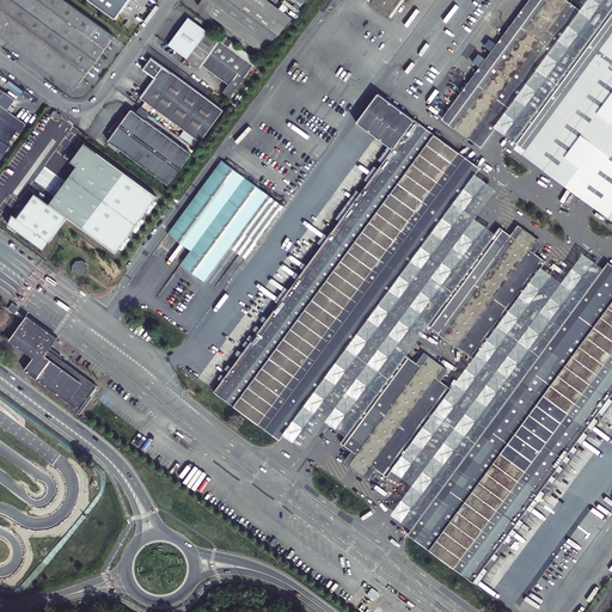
[(0,0),(0,25),(78,84),(112,36),(63,0),(0,0)]
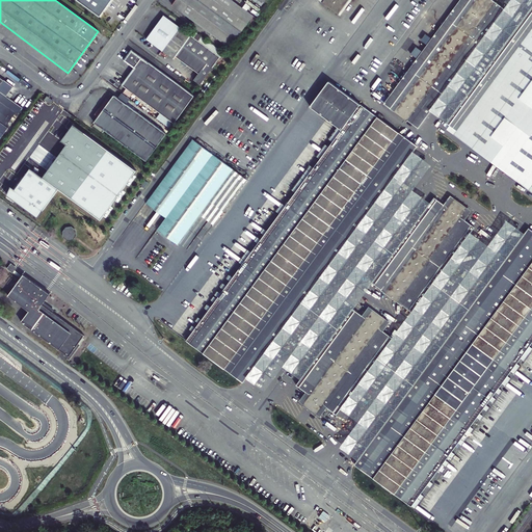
[(77,0),(100,17),(108,5),(109,5),(113,0),(77,0)]
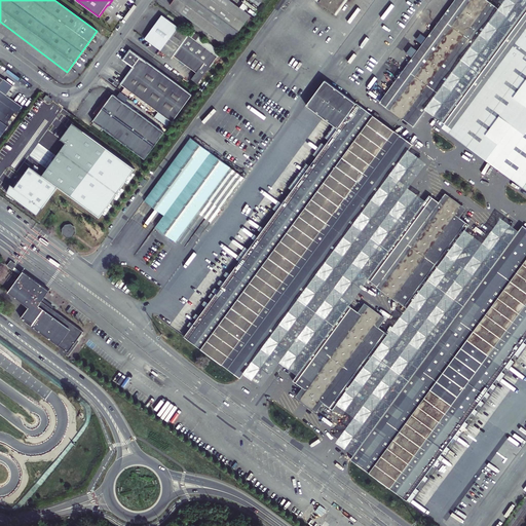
[(174,0),(171,5),(223,43),(228,47),(247,22),(251,25),(255,19),(251,16),(228,0),(174,0)]
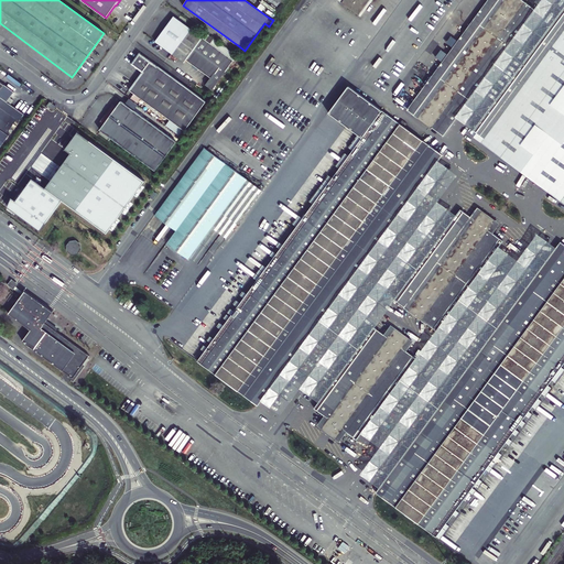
[(369,0),(343,0),(342,2),(359,14),(369,0)]
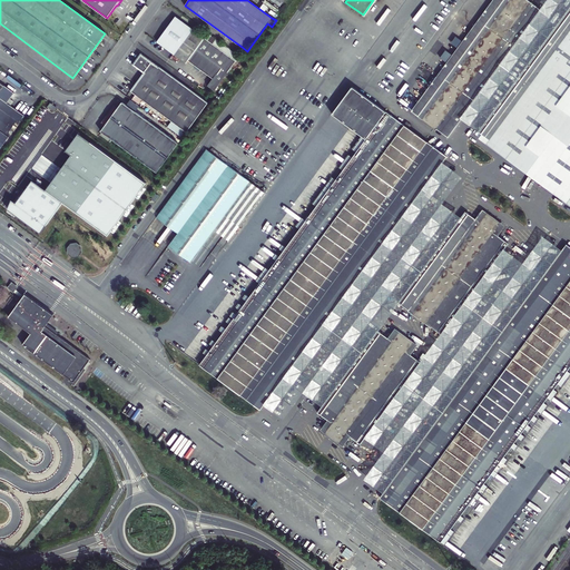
[(365,17),(376,0),(373,0),(363,15),(365,17)]
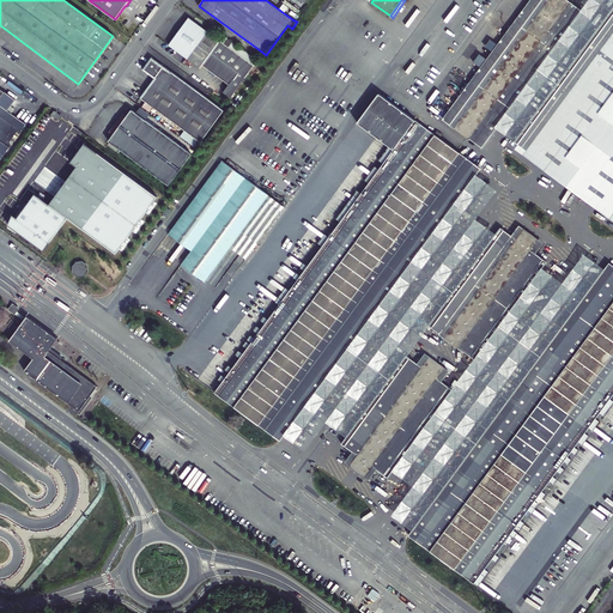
[(582,11),(566,0),(529,0),(443,119),(481,147),(496,128),(582,11)]
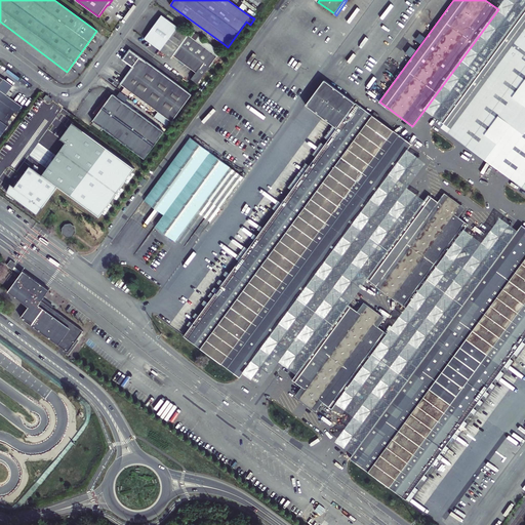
[(440,121),(524,5),(524,0),(506,0),(500,8),(498,9),(425,110),(432,115),(440,121)]
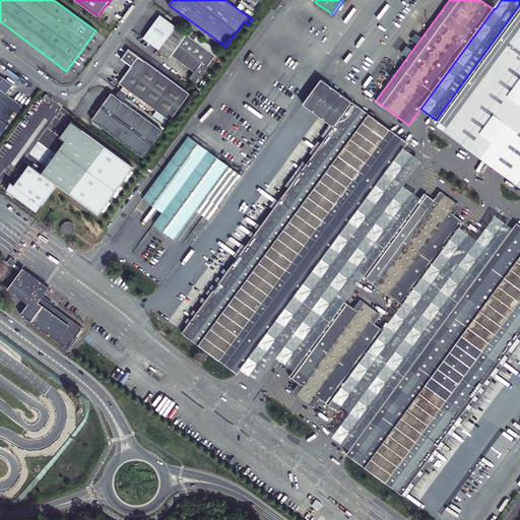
[(484,0),(480,0),(494,9),(496,8),(484,0)]
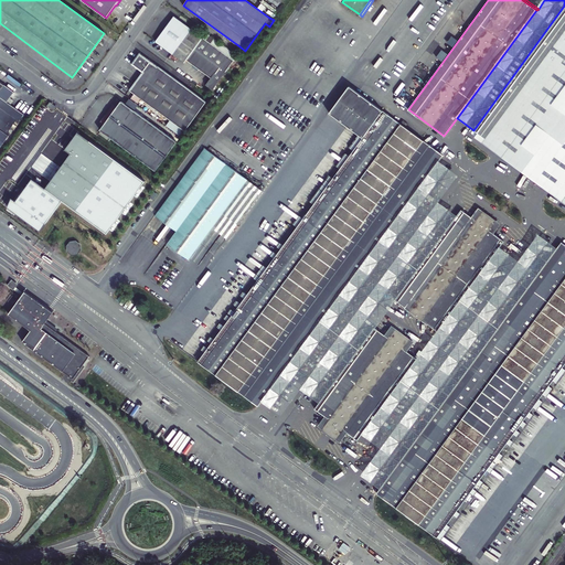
[(564,6),(473,130),(564,198),(564,6)]
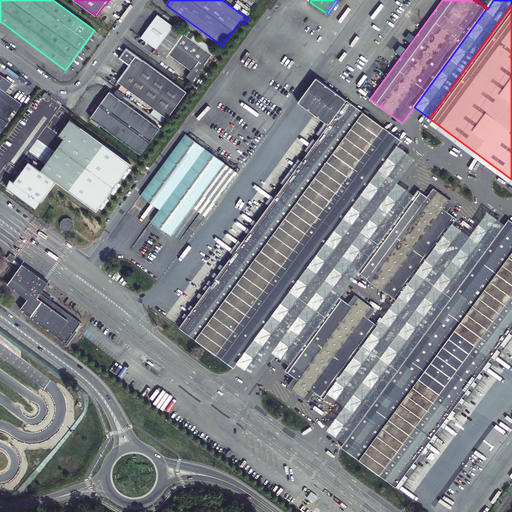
[(186,35),(183,33),(158,15),(141,37),(167,56),(169,54),(192,70),(188,76),(193,80),(205,64),(212,54),(186,35)]
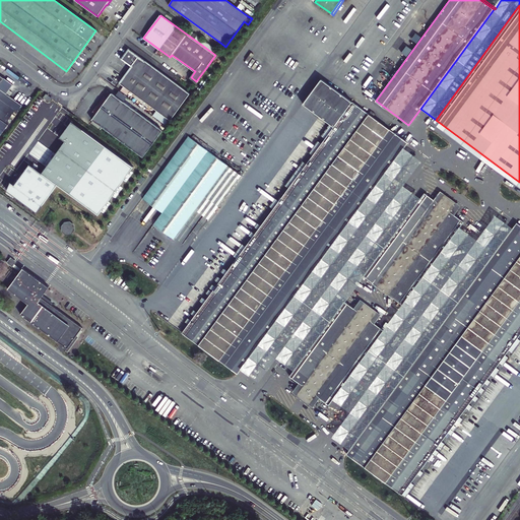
[(0,28),(62,75),(66,71),(0,21),(0,28)]
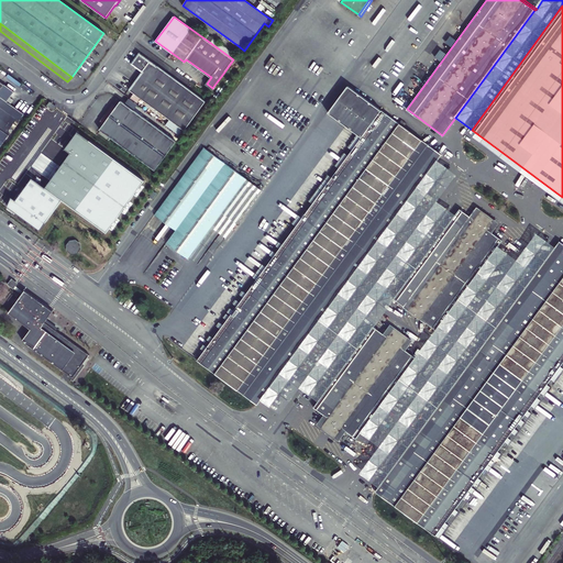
[(208,34),(205,39),(233,59),(233,58),(231,56),(234,53),(208,34)]
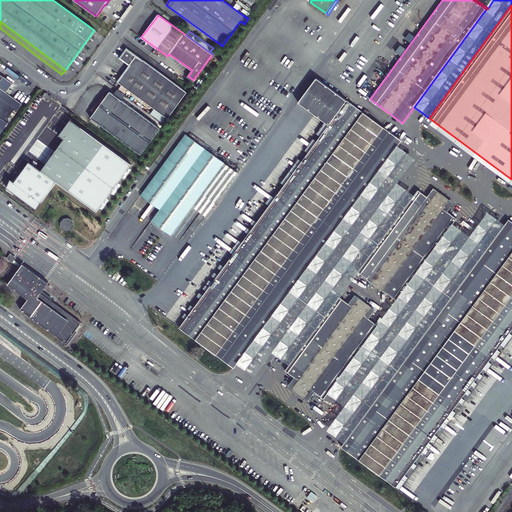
[(118,57),(129,65),(117,81),(155,109),(151,114),(163,123),(186,92),(126,47),(118,57)]
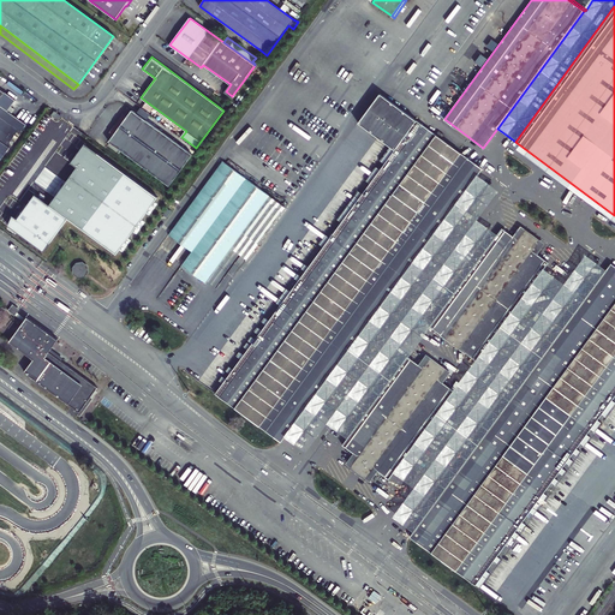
[(5,147),(17,131),(19,133),(25,125),(7,112),(16,101),(0,89),(0,160),(9,149),(5,147)]
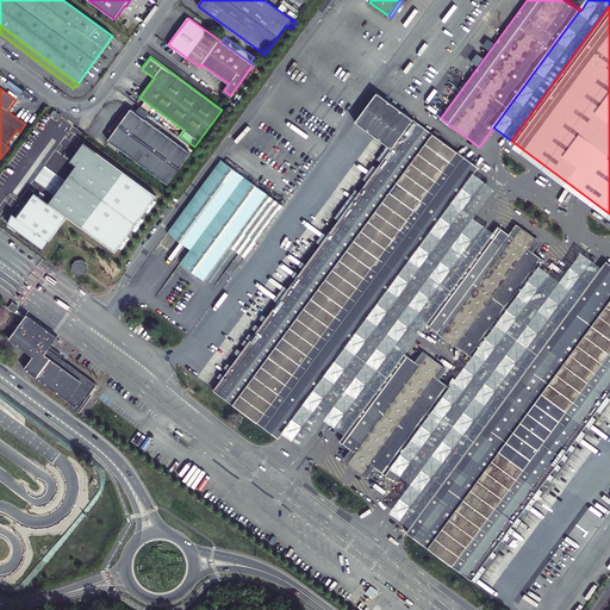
[(392,149),(213,392),(279,440),(288,425),(474,174),(479,167),(378,94),(359,123),(392,149)]
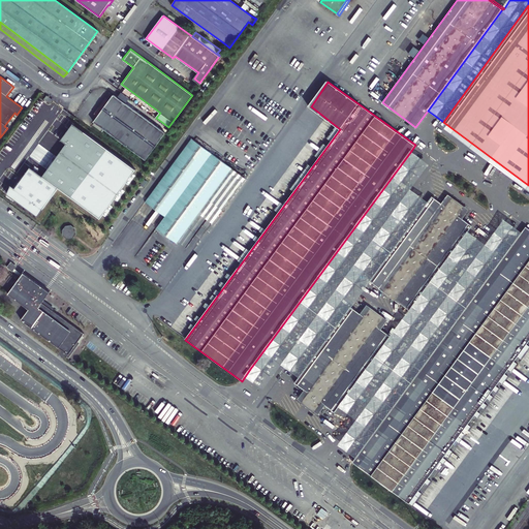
[(121,92),(117,97),(125,103),(129,98),(121,92)]
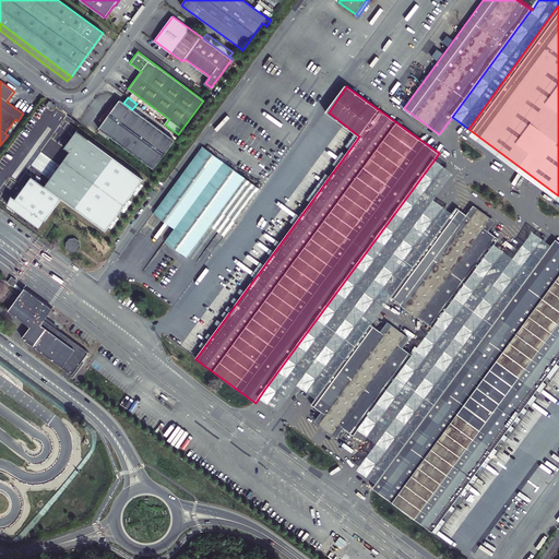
[(99,129),(110,137),(154,169),(175,140),(132,109),(123,103),(119,100),(116,106),(103,122),(99,129)]
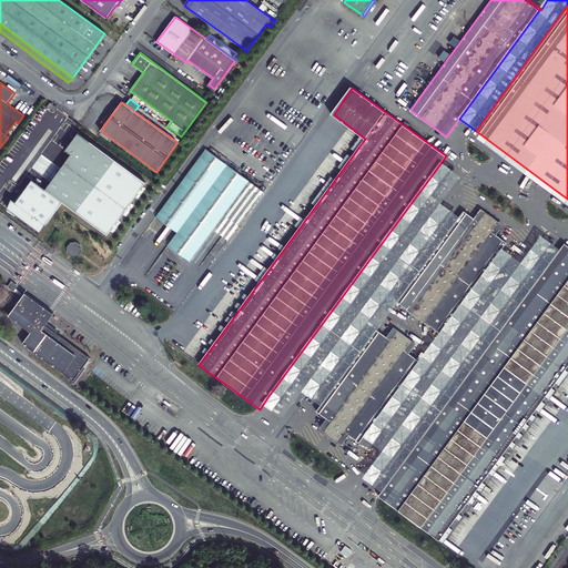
[(118,108),(114,104),(101,122),(104,124),(118,108)]
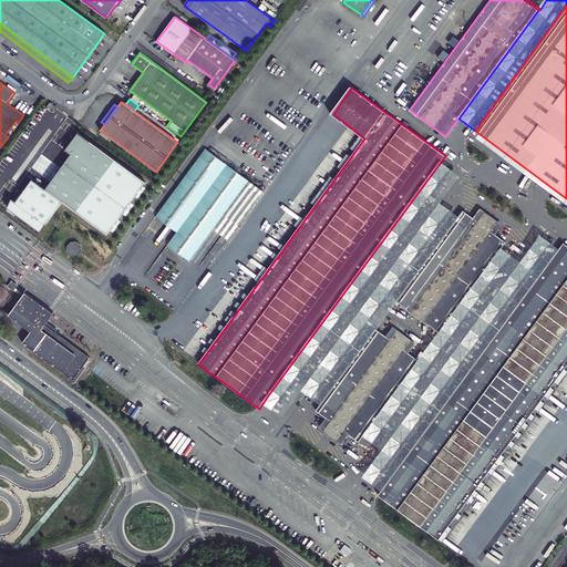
[(9,138),(20,124),(18,123),(16,121),(4,135),(8,137),(9,138)]
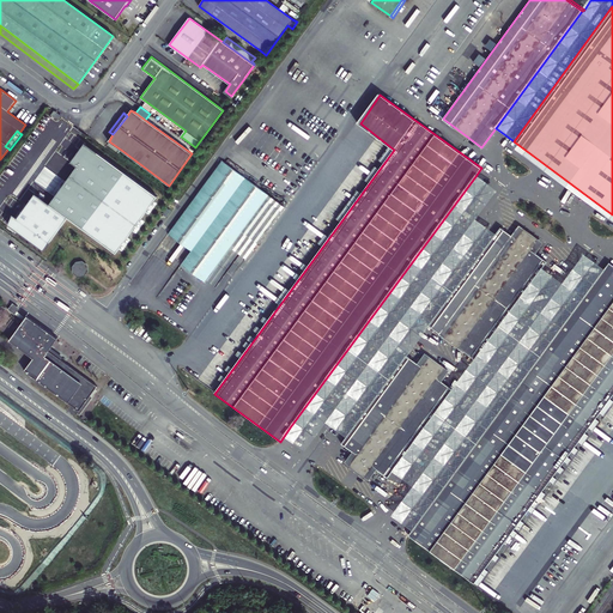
[(120,152),(121,150),(109,141),(108,144),(120,152)]
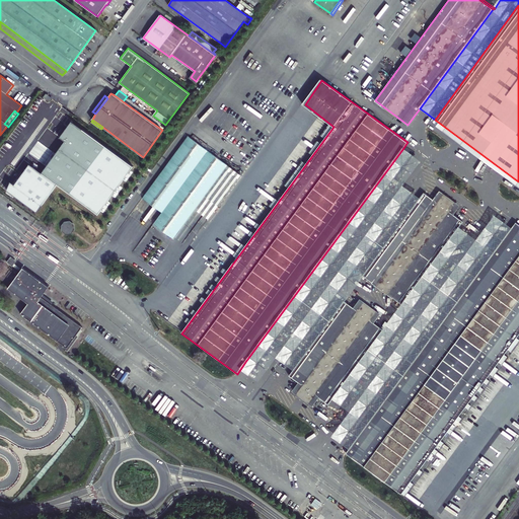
[(72,122),(60,137),(65,141),(43,172),(29,163),(14,184),(11,181),(7,190),(15,196),(36,212),(57,184),(98,214),(112,195),(119,184),(133,166),(126,161),(72,122)]
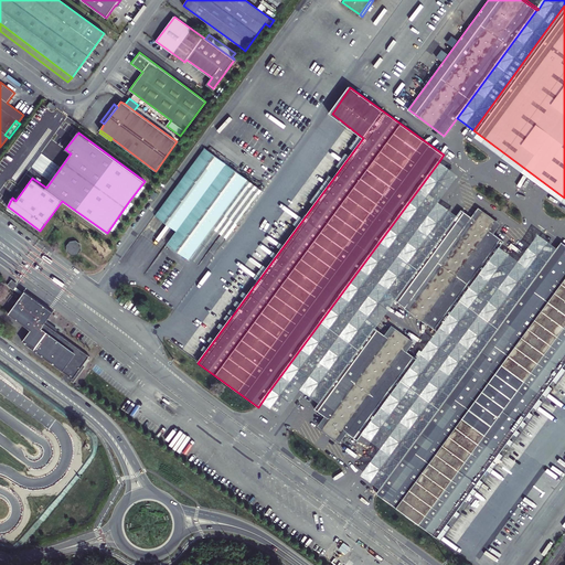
[(204,148),(155,215),(176,231),(166,243),(188,259),(212,227),(226,238),(262,191),(204,148)]
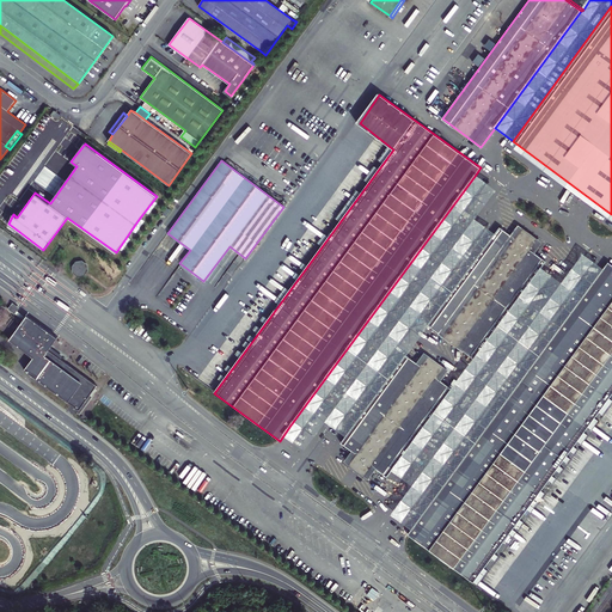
[(485,182),(476,175),(289,427),(299,434),(310,442),(323,426),(336,434),(342,439),(402,359),(426,324),(494,232),(487,227),(475,219),(496,189),(485,182)]
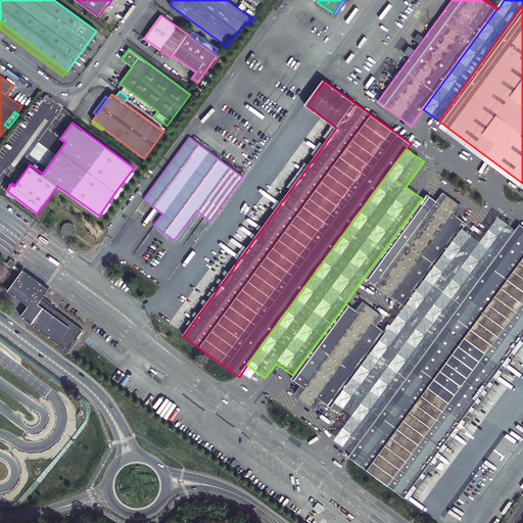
[(422,198),(364,277),(402,305),(461,228),(464,223),(455,216),(462,206),(440,192),(434,200),(425,194),(422,198)]
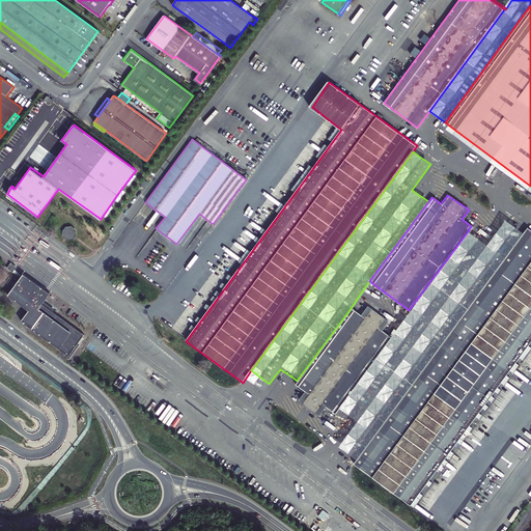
[(473,234),(468,231),(409,310),(388,340),(336,410),(342,414),(356,424),(347,436),(360,445),(367,450),(524,232),(516,227),(506,220),(487,246),(473,234)]
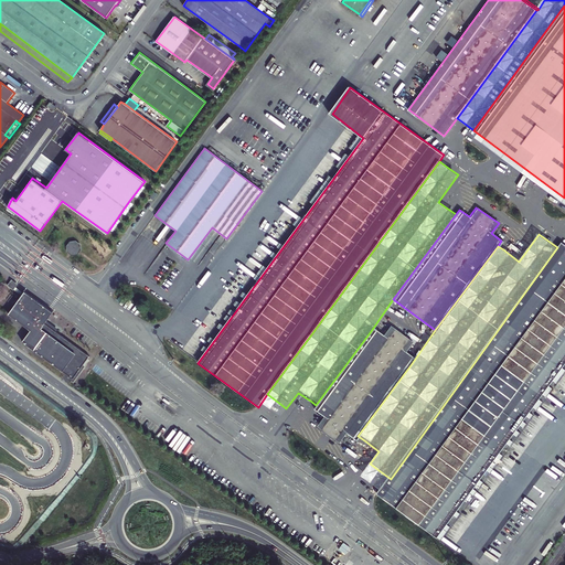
[(83,251),(82,245),(77,242),(71,242),(67,247),(68,253),(73,256),(80,255),(83,251)]
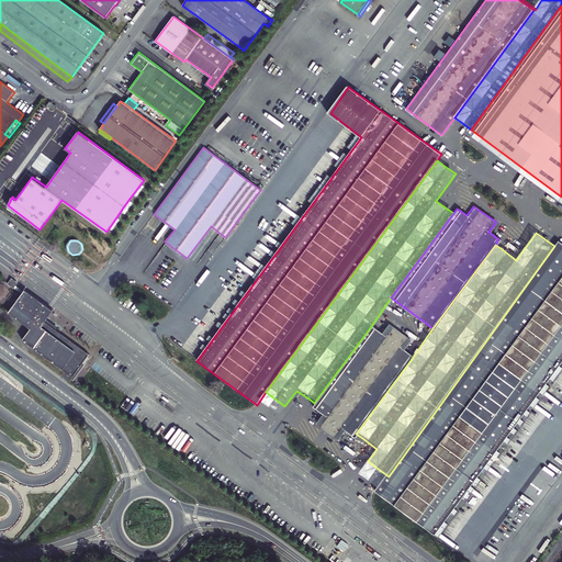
[(554,374),(561,363),(561,243),(559,240),(554,246),(389,476),(377,492),(435,535),(554,374)]
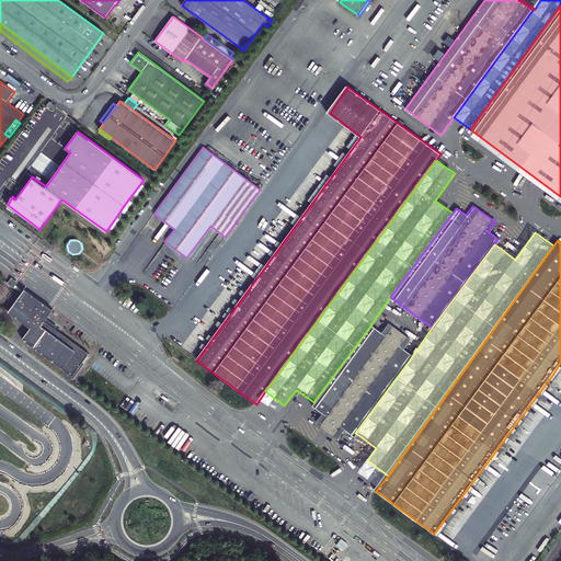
[(18,282),(12,277),(7,285),(21,295),(22,293),(14,287),(18,282)]
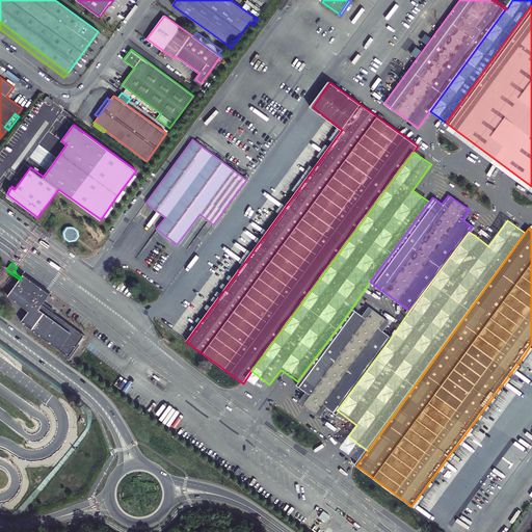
[(49,313),(40,307),(42,303),(48,295),(22,276),(21,277),(20,280),(15,286),(8,294),(5,298),(26,313),(19,323),(67,358),(75,347),(82,338),(49,313)]
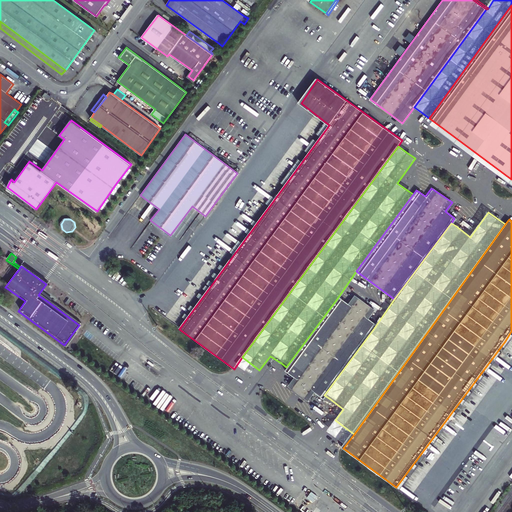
[(47,301),(49,299),(40,292),(38,295),(47,301)]
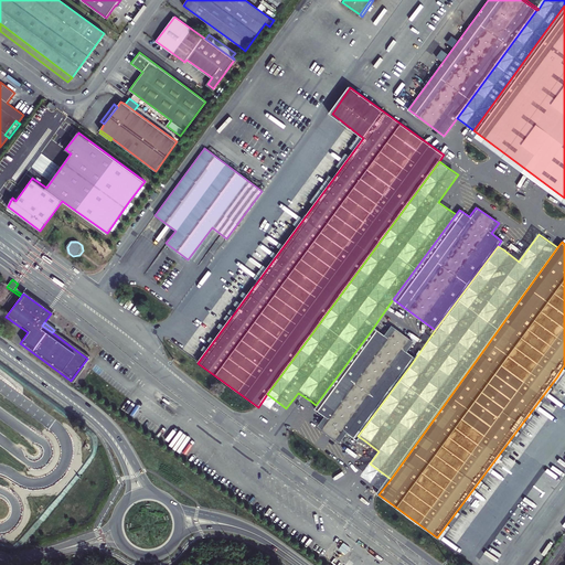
[(320,419),(313,429),(336,446),(343,436),(353,444),(358,436),(413,362),(403,354),(409,344),(387,328),(381,339),(371,331),(316,405),(310,412),(320,419)]
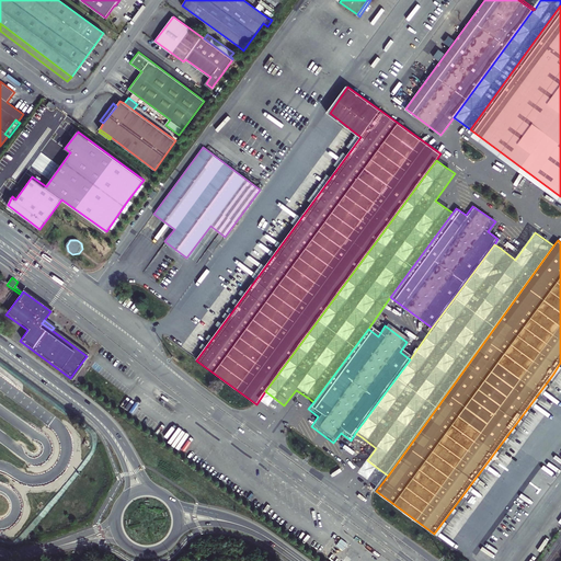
[(70,378),(69,379),(71,381),(80,369),(79,366),(70,378)]
